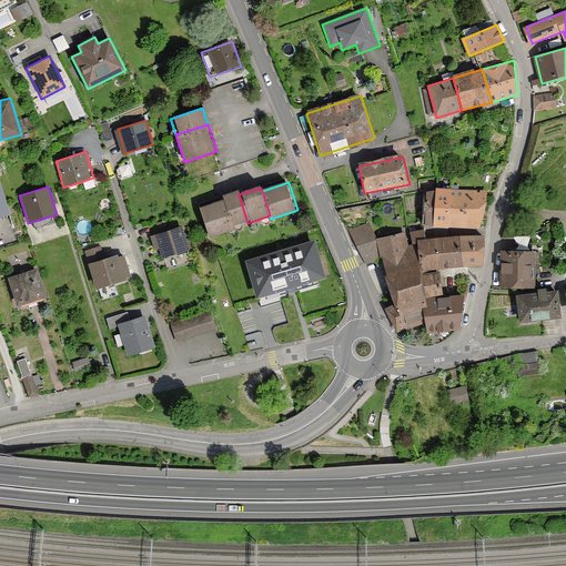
[(433,189),(432,226),(482,228),(488,190),(433,189)]
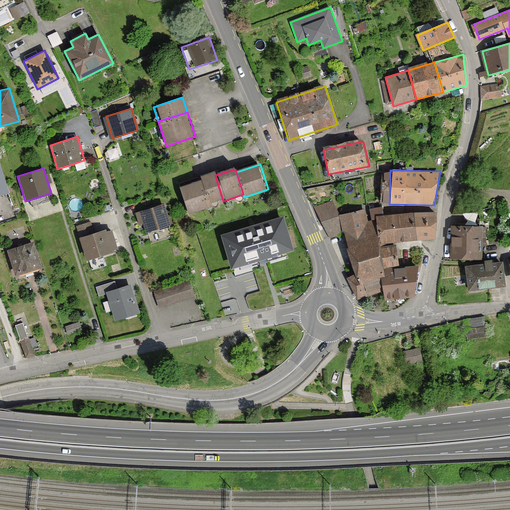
[(208,203),(222,198),(215,175),(214,173),(200,177),(201,181),(208,203)]
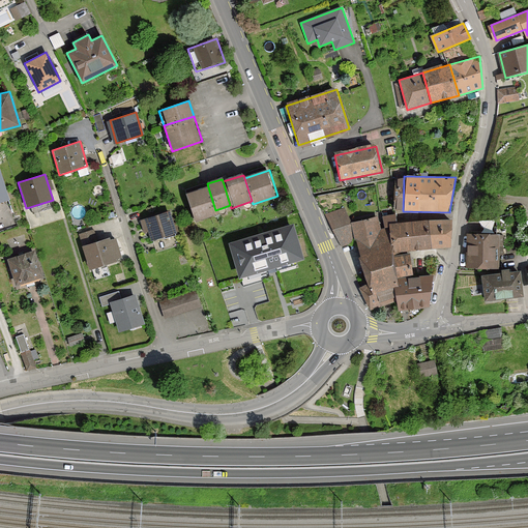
[(215,210),(208,187),(185,195),(195,223),(217,215),(215,210)]
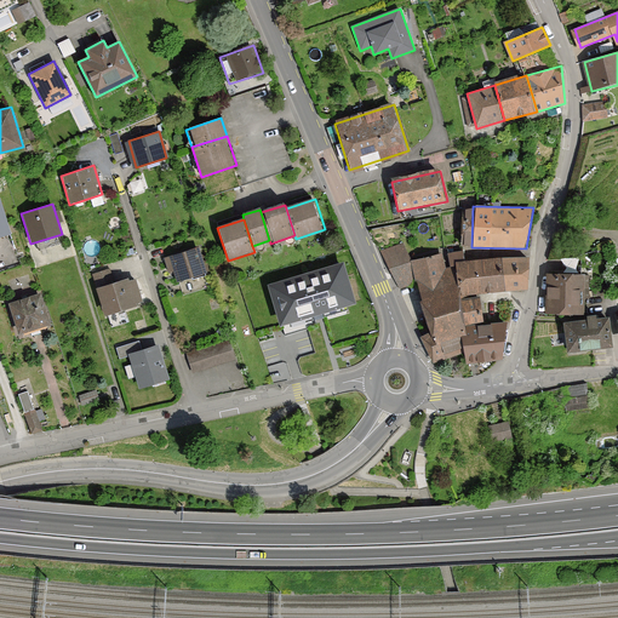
[(448,252),(412,259),(408,242),(383,249),(400,285),(416,281),(433,359),(462,353),(458,325),(482,322),(479,295),(455,298),(448,252)]
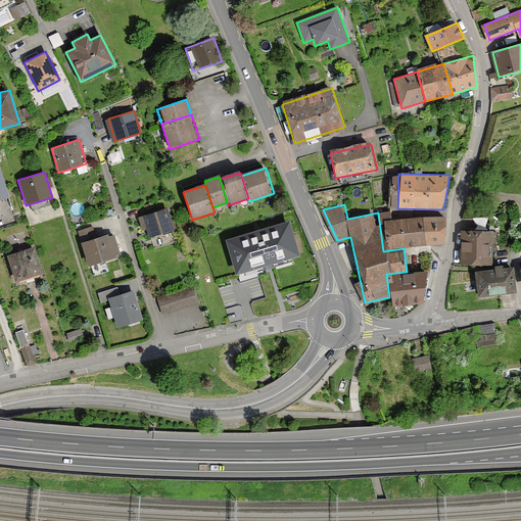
[(167,207),(140,217),(148,238),(175,229),(167,207)]
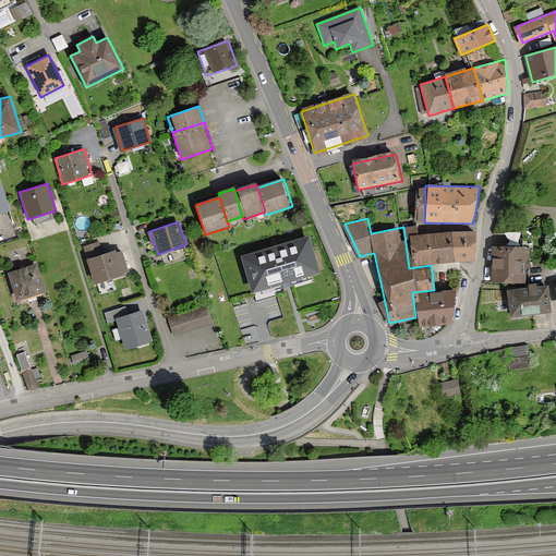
[(473,230),(451,232),(454,262),(471,261),(473,230)]
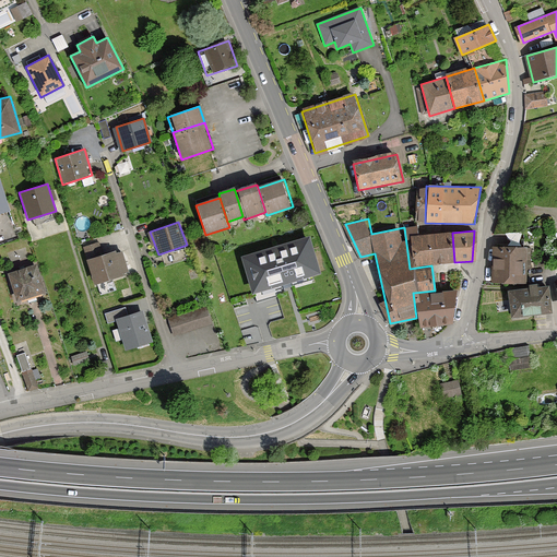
[(312,233),(246,251),(256,285),(322,267),(312,233)]
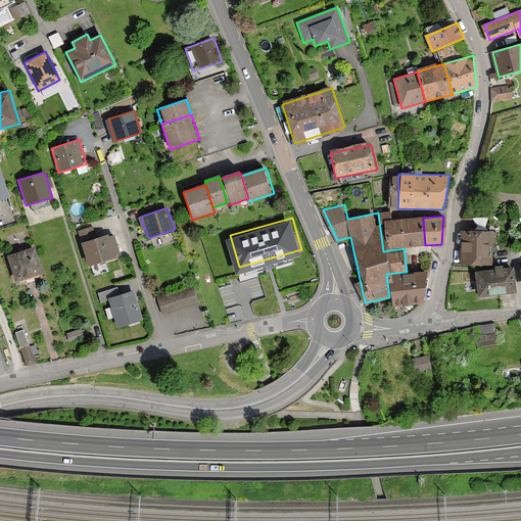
[(405,246),(425,245),(423,218),(401,219),(405,246)]
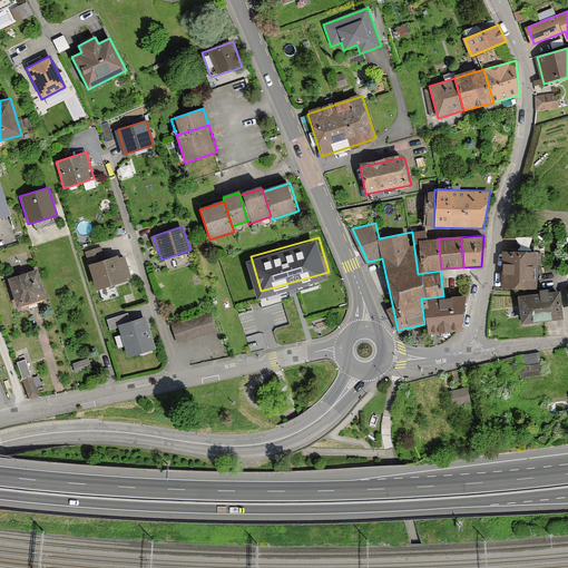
[(441,268),(438,238),(418,241),(421,271),(441,268)]
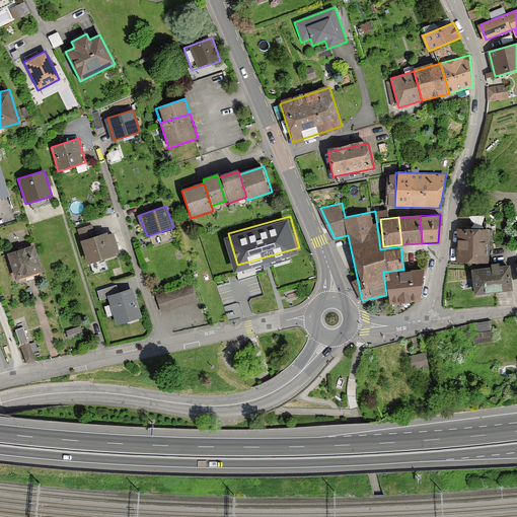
[(489,264),(490,231),(459,229),(457,262),(489,264)]
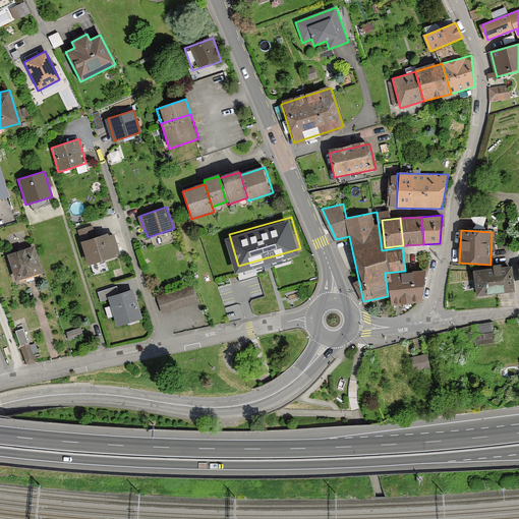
[(109,234),(80,242),(89,267),(116,257),(109,234)]
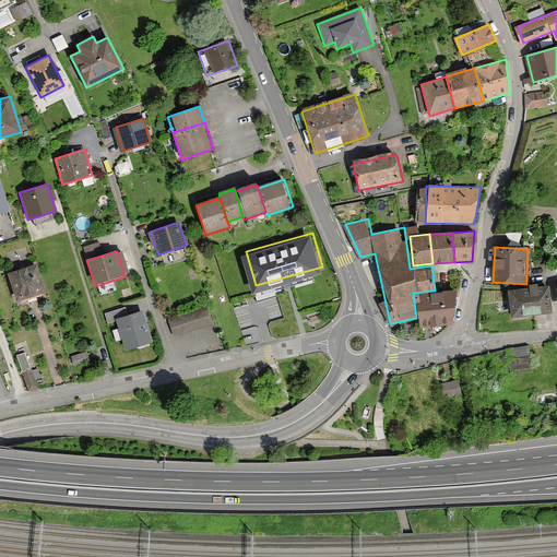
[(14,301),(47,291),(38,263),(6,273),(14,301)]
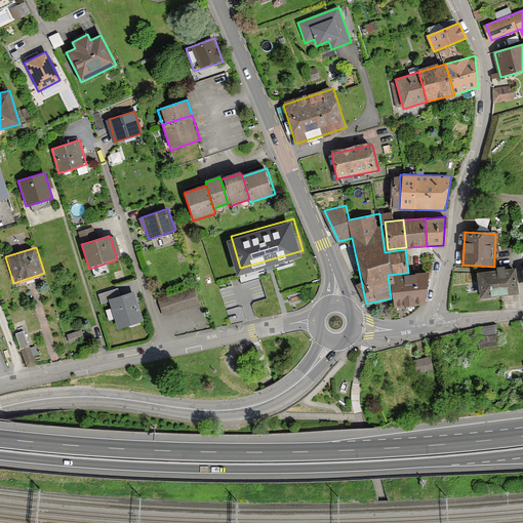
[(481,298),(519,292),(515,267),(477,273),(481,298)]
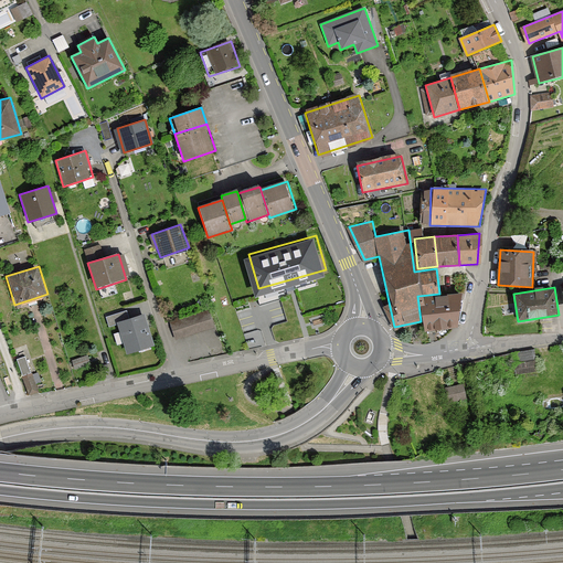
[(420,298),(423,330),(457,326),(461,293),(420,298)]
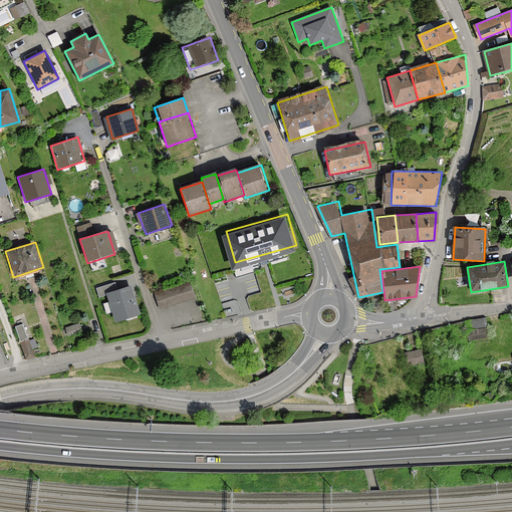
[(163,307),(197,296),(192,281),(158,292),(163,307)]
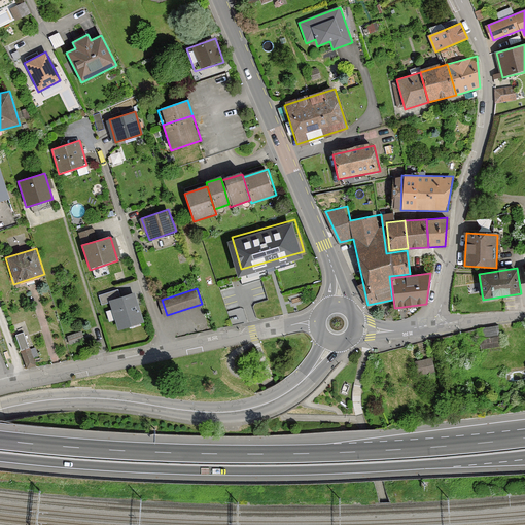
[(144,323),(135,293),(109,301),(118,330),(144,323)]
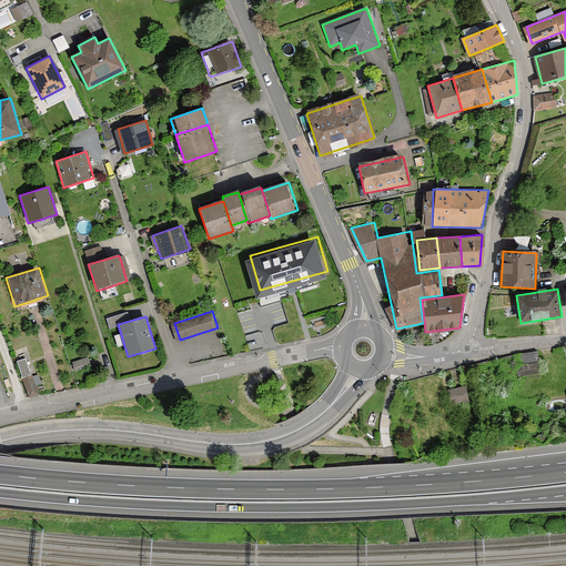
[(78,371),(94,366),(91,355),(74,361),(78,371)]
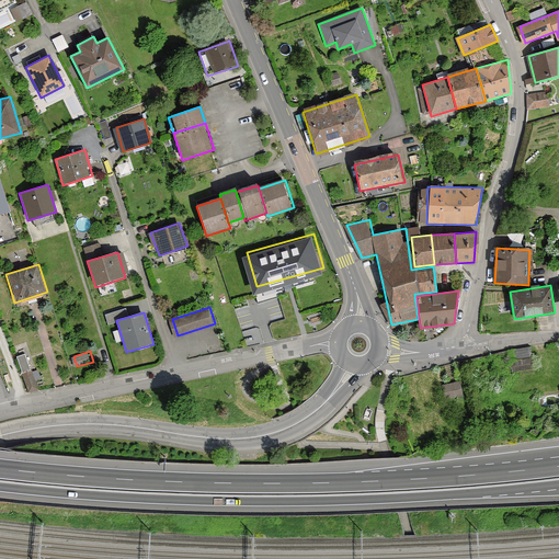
[(35,369),(30,353),(19,356),(24,373),(35,369)]
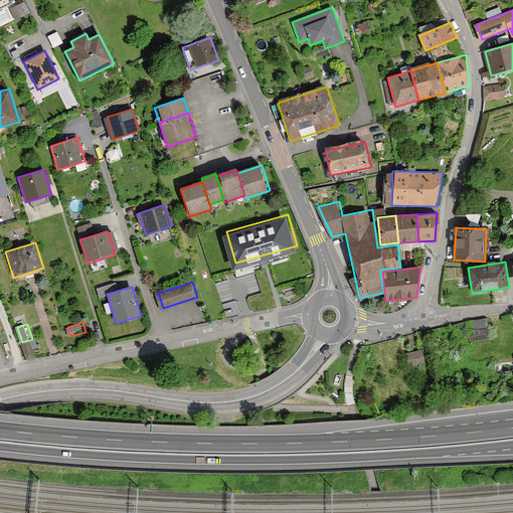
[(32,339),(22,342),(27,358),(37,355),(32,339)]
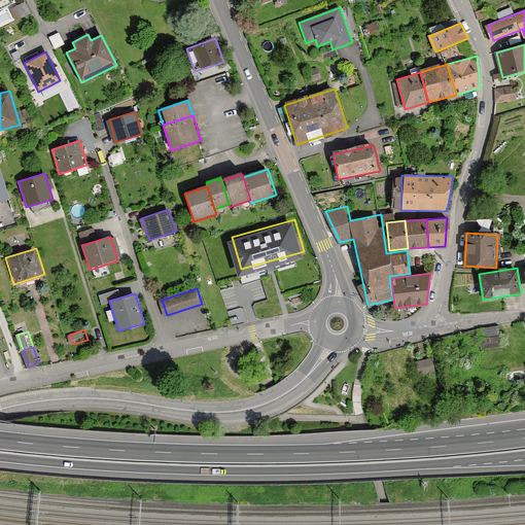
[(416,374),(436,371),(434,357),(414,359),(416,374)]
